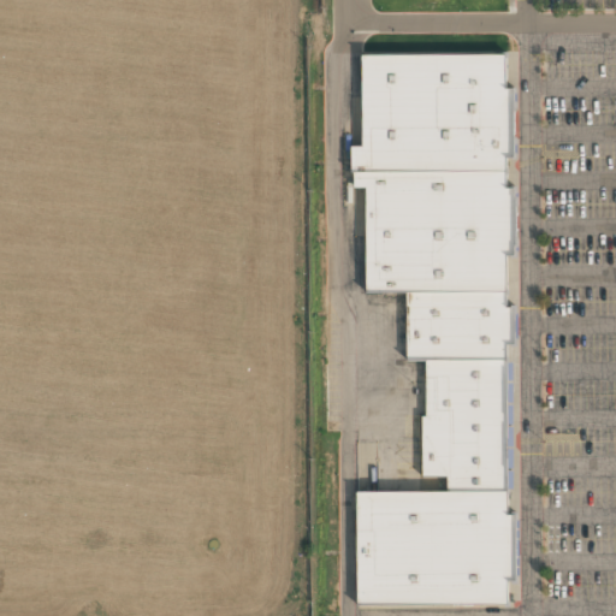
[(499,170),(499,144),(510,144),(510,87),(503,87),(503,52),(360,52),(360,144),(349,144),(349,170),(499,170)]
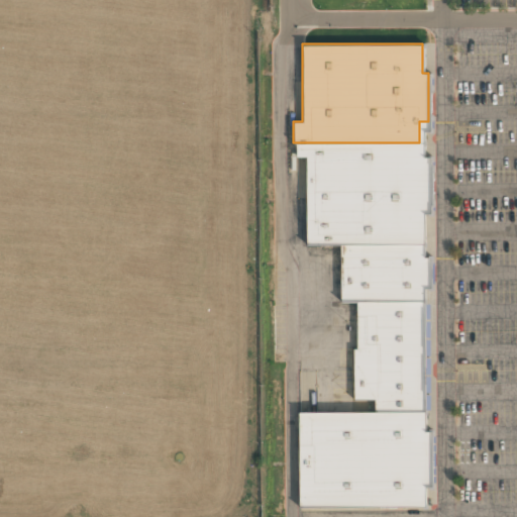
[(419,245),(420,205),(429,205),(428,159),(419,159),(419,142),(293,142),(293,159),(303,159),(304,244),(339,244),(419,245)]
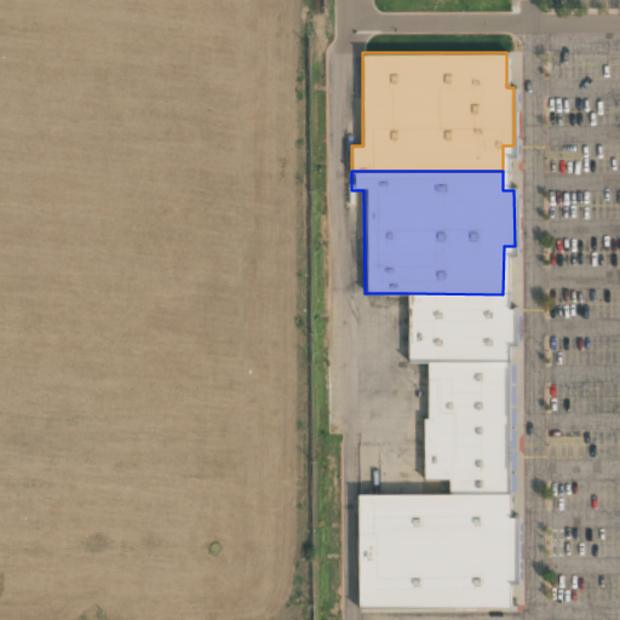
[(504,361),(504,346),(515,346),(515,314),(503,314),(503,294),(407,293),(407,361),(423,361),(504,361)]
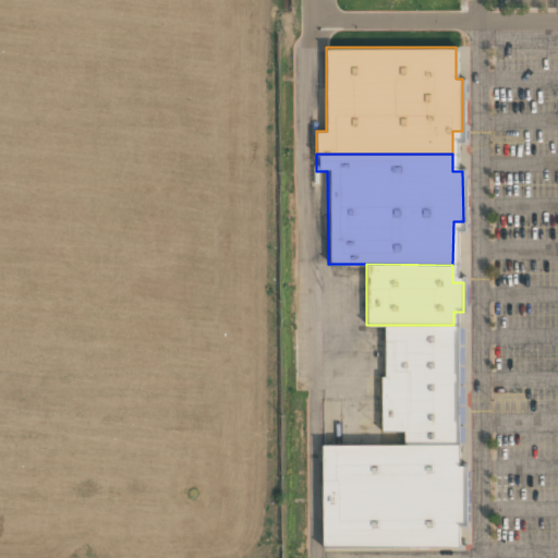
[(380,325),(380,434),(402,433),(402,441),(453,441),(453,325),(380,325)]
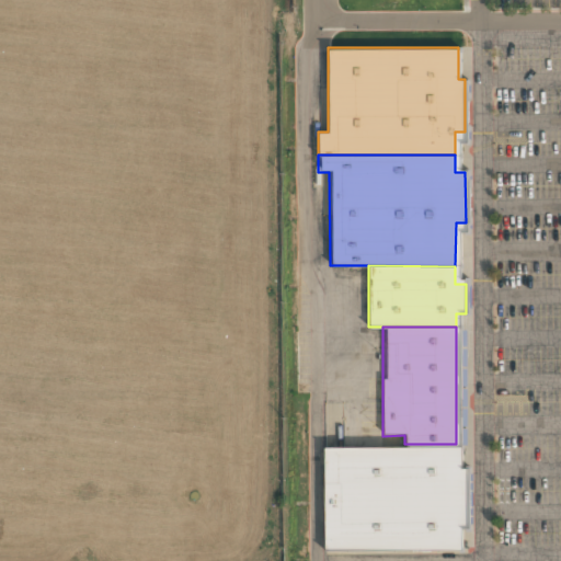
[(404,444),(324,444),(323,552),(457,552),(458,523),(467,523),(467,468),(457,468),(456,444),(404,444)]
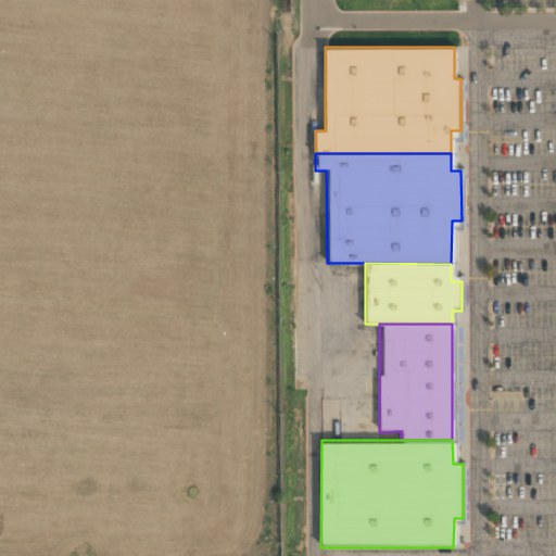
All buildings are outlined.
